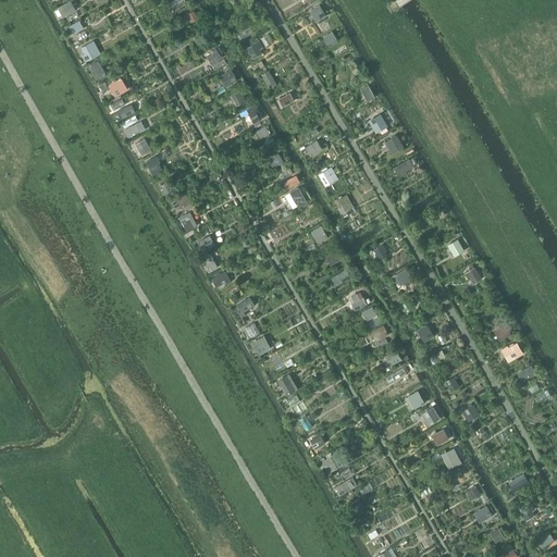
[(71,0),(58,8),(63,17),(76,10),(71,0)]
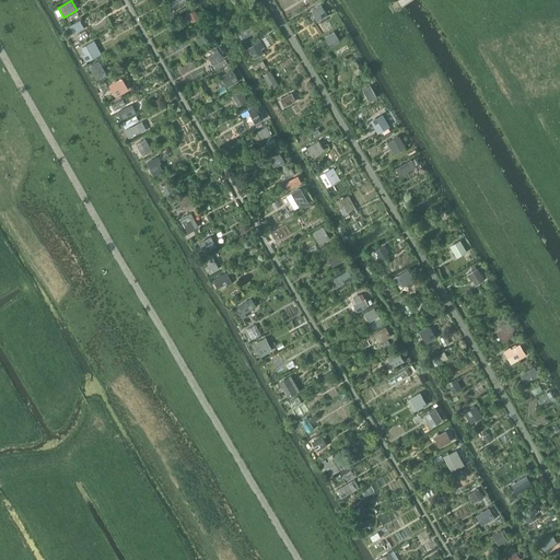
[(318,8),(313,11),(319,22),(328,16),(321,4),(317,7),(318,8)]
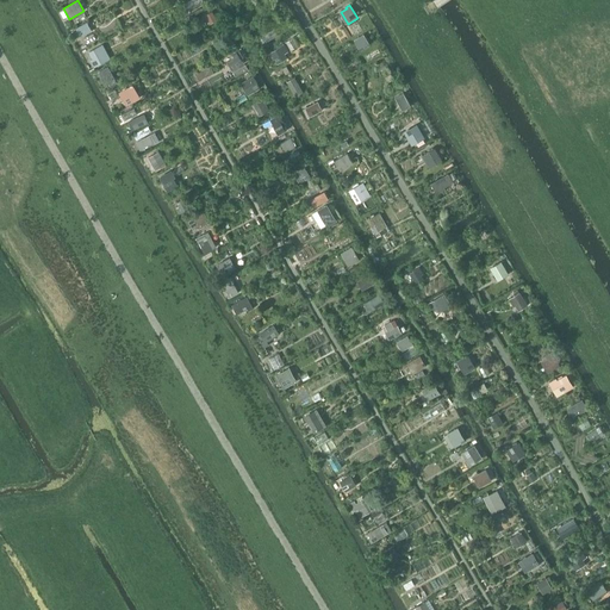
[(75,23),(86,18),(82,12),(72,18),(75,23)]
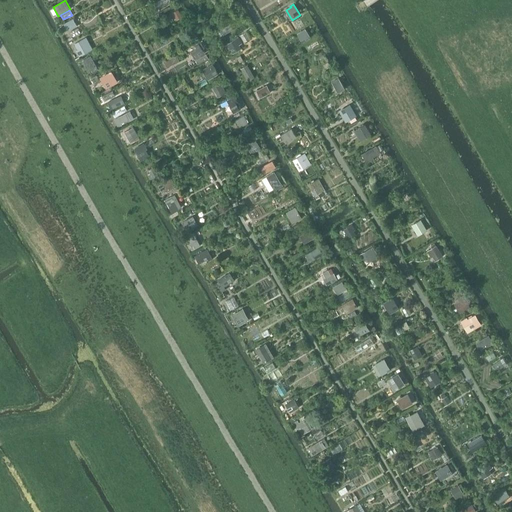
[(178,10),(173,13),(177,19),(182,16),(178,10)]
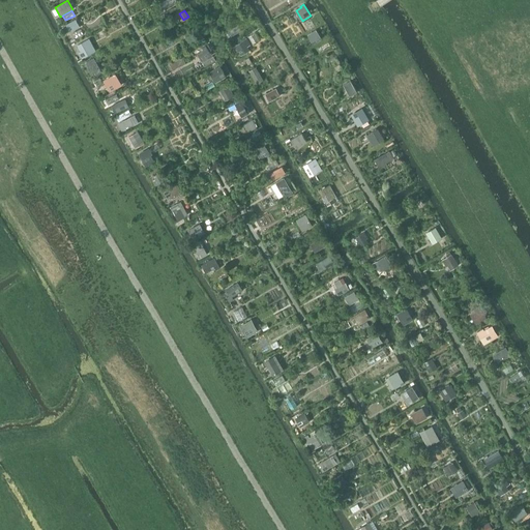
[(72,21),(66,24),(70,32),(78,28),(72,21)]
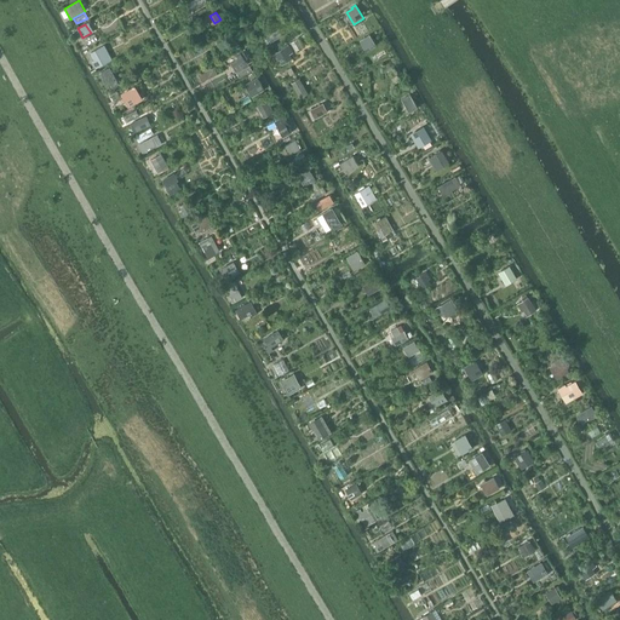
[(229,29),(222,34),(229,46),(236,42),(229,29)]
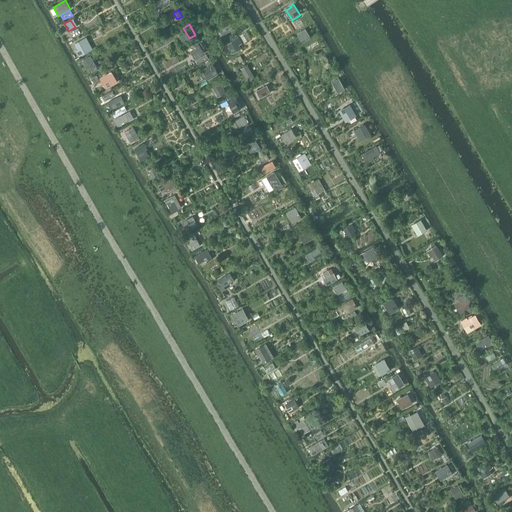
[(305,29),(297,34),(300,38),(308,34),(305,29)]
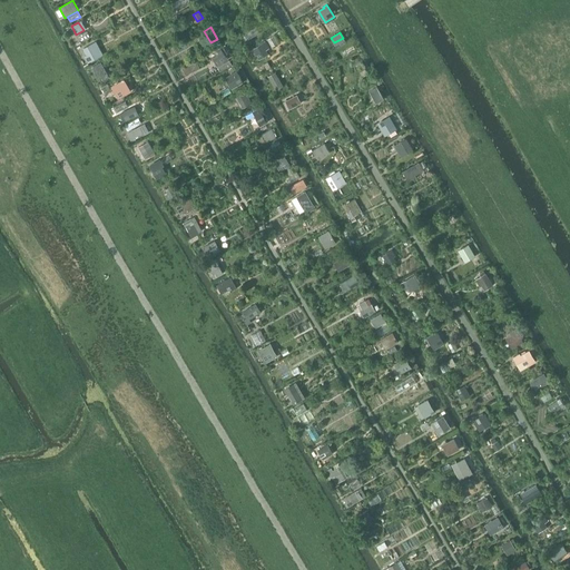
[(265,41),(253,49),(257,56),(266,50),(269,49),(265,41)]
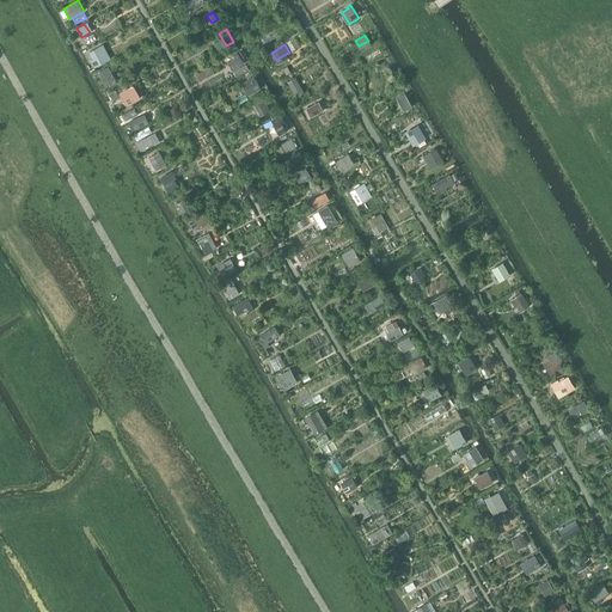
[(99,47),(90,53),(93,59),(91,60),(95,67),(106,61),(99,47)]
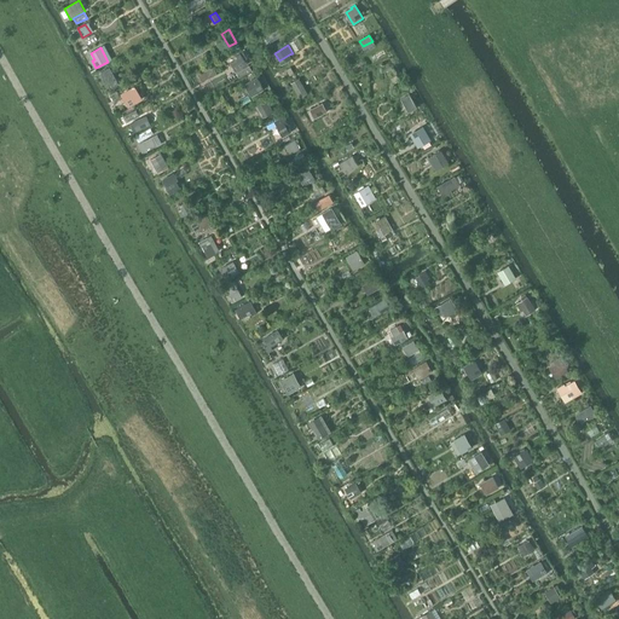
[(238,57),(230,62),(236,71),(248,64),(244,59),(247,58),(243,51),(236,56),(238,57)]
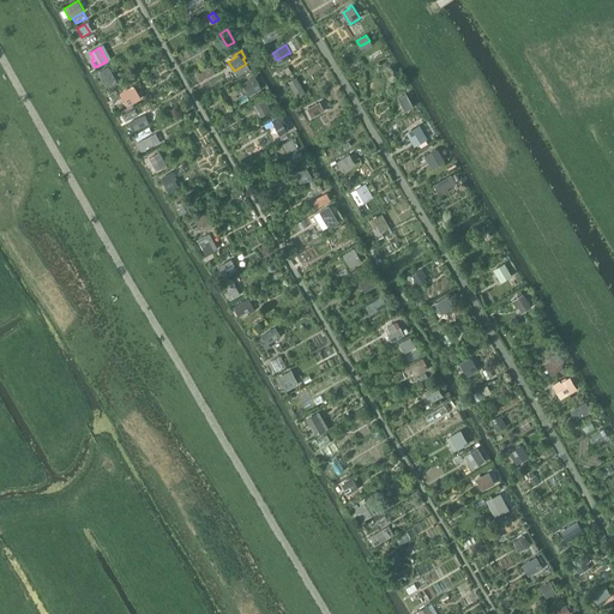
[(236,77),(248,70),(246,64),(233,71),(236,77)]
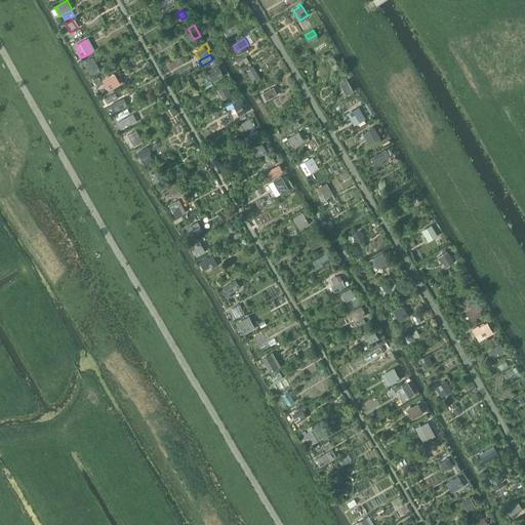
[(93,57),(85,62),(93,76),(101,72),(93,57)]
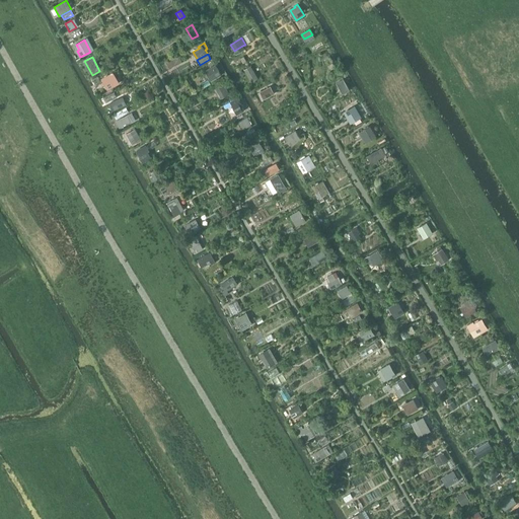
[(216,65),(205,70),(211,81),(222,75),(216,65)]
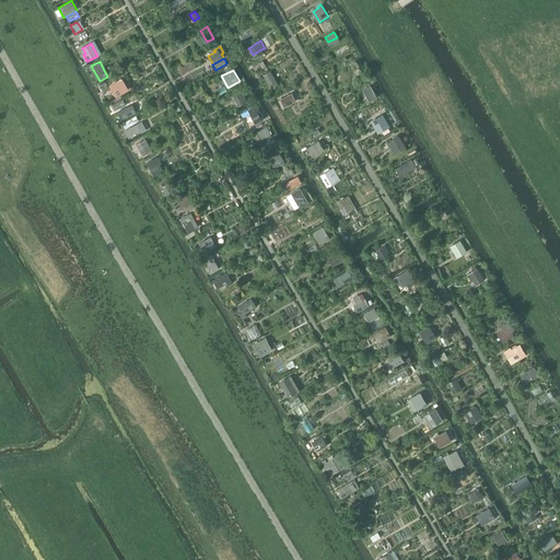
[(271,71),(264,76),(268,83),(276,79),(271,71)]
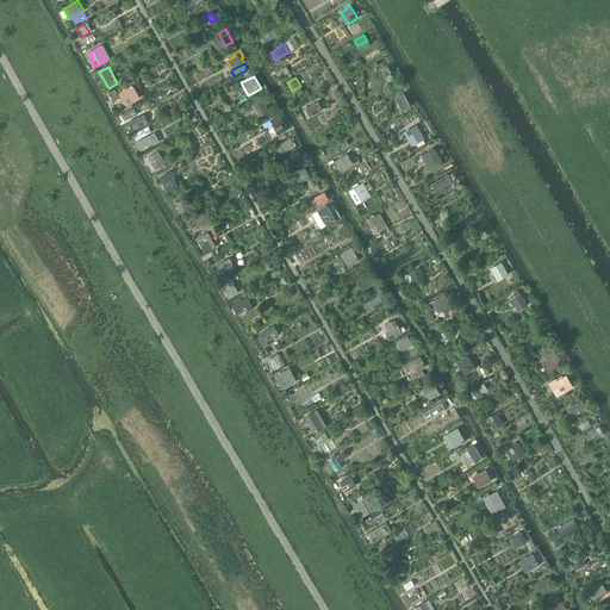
[(124,91),(122,92),(129,104),(141,98),(132,85),(125,89),(125,88),(123,89),(124,91)]
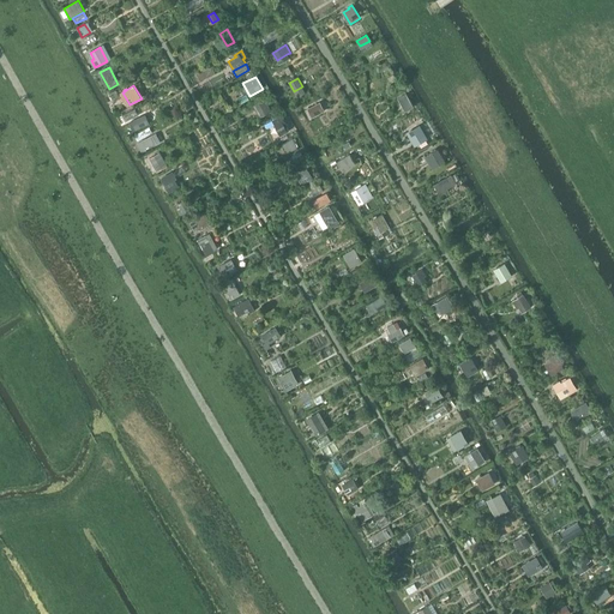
[(407,94),(398,98),(405,112),(414,107),(407,94)]
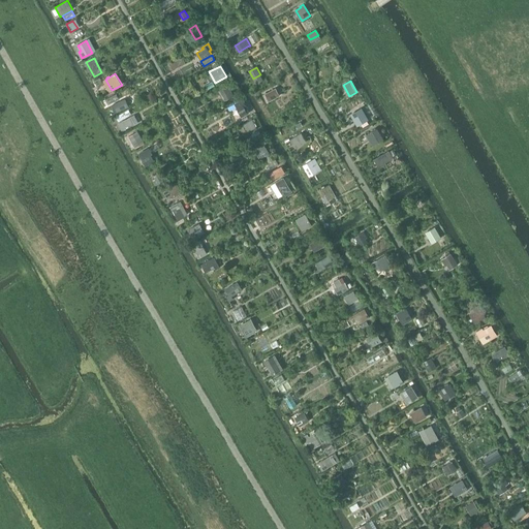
[(228,85),(218,90),(224,100),(234,96),(228,85)]
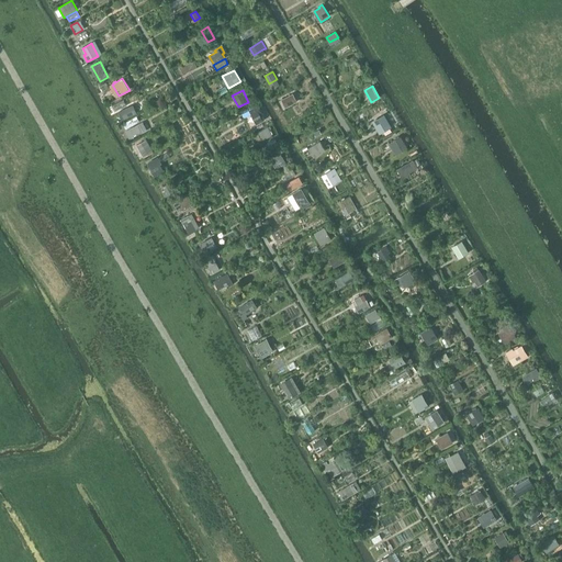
[(127,105),(125,99),(112,104),(114,111),(127,105)]
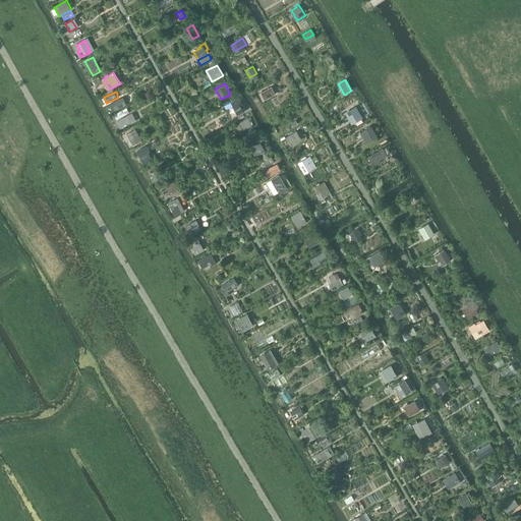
[(123,98),(113,103),(116,110),(127,105),(123,98)]
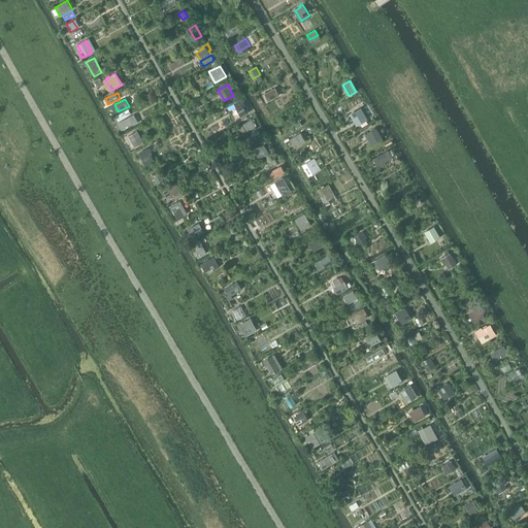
[(241,99),(234,103),(241,117),(249,112),(241,99)]
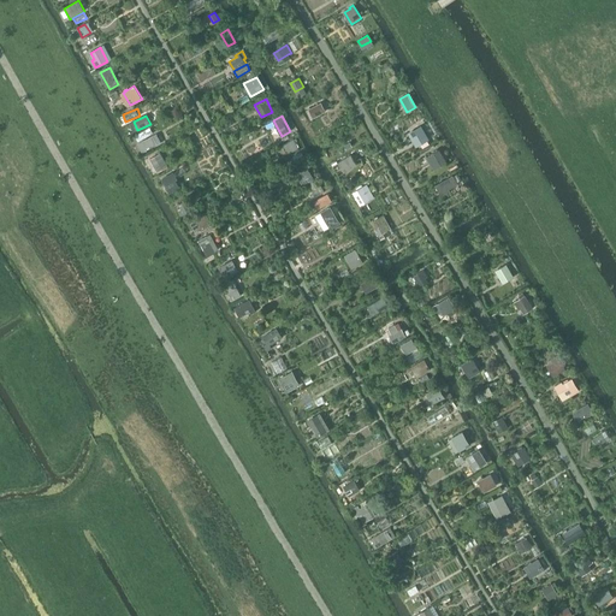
[(422,125),(413,131),(420,144),(431,138),(422,125)]
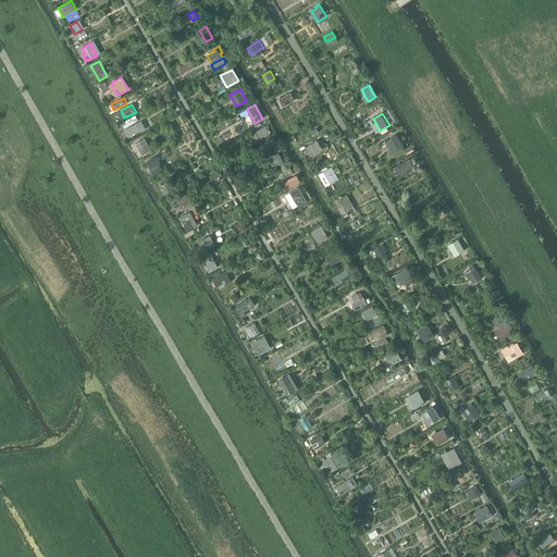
[(141,121),(124,130),(128,138),(133,136),(132,134),(139,131),(139,133),(146,130),(141,121)]
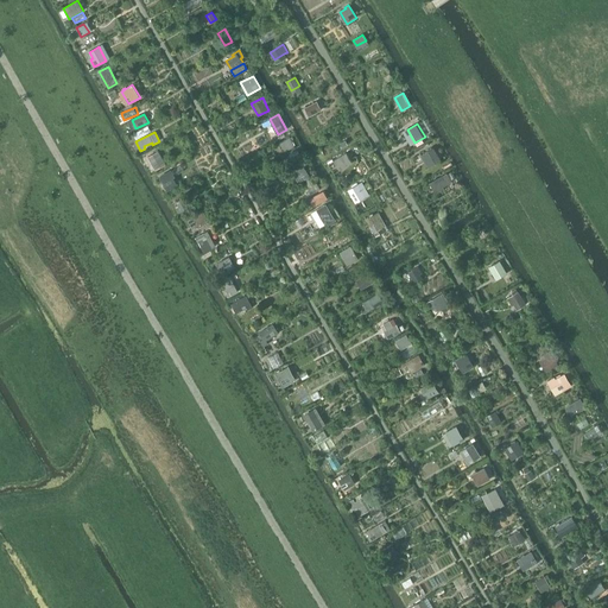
[(290,138),(276,146),(280,154),(295,146),(291,140),(293,139),(292,137),(290,138)]
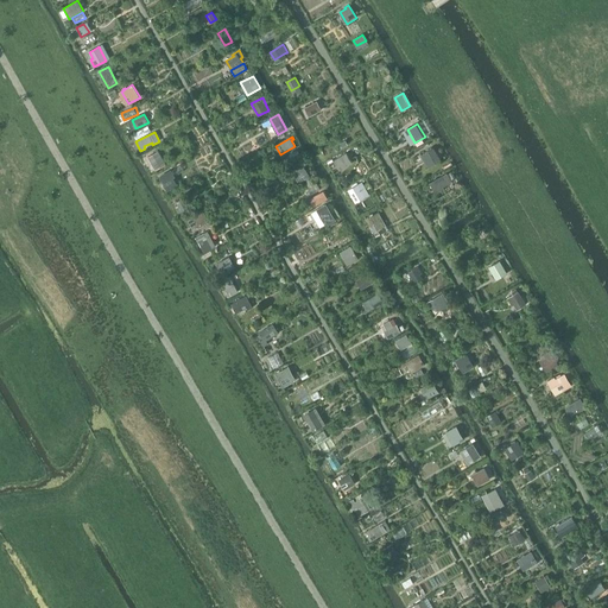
[(434,147),(423,153),(430,165),(441,160),(434,147)]
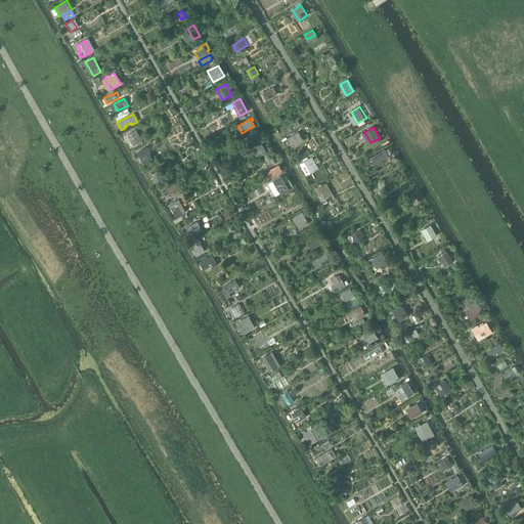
[(136,130),(127,135),(134,146),(139,143),(139,144),(141,143),(141,142),(143,141),(136,130)]
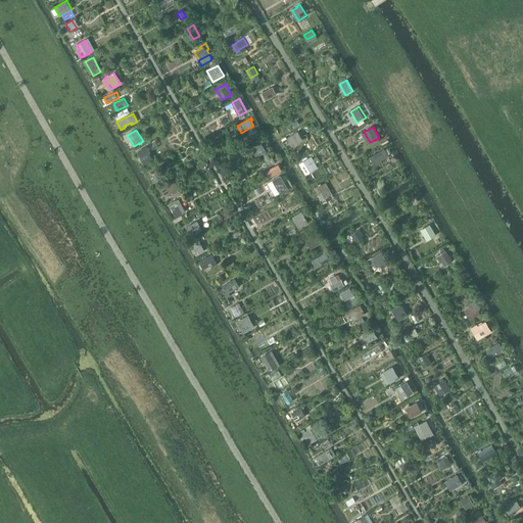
[(297,132),(287,138),(292,147),(303,140),(297,132)]
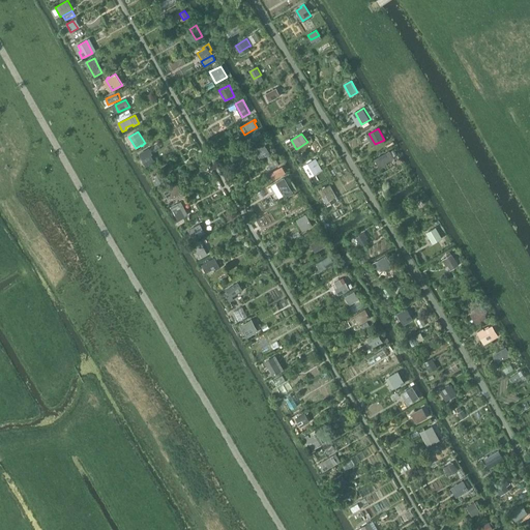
[(260,144),(254,148),(261,159),(270,154),(264,144),(261,146),(260,144)]
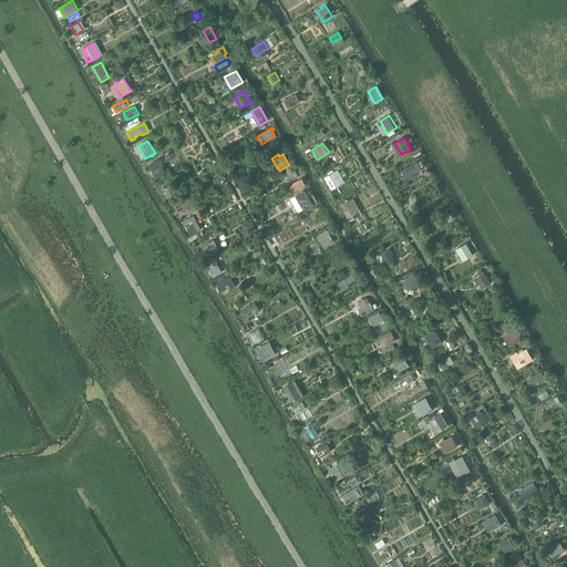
[(160,160),(150,165),(156,176),(164,172),(161,166),(163,165),(160,160)]
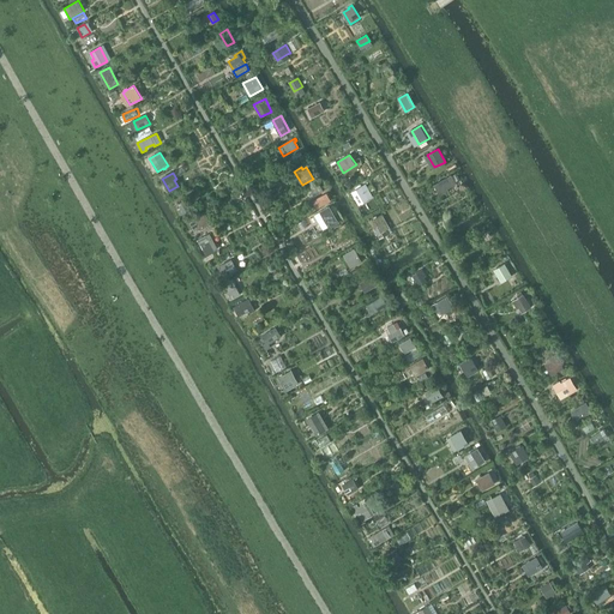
[(452,173),(434,184),(439,192),(447,187),(457,181),(452,173)]
